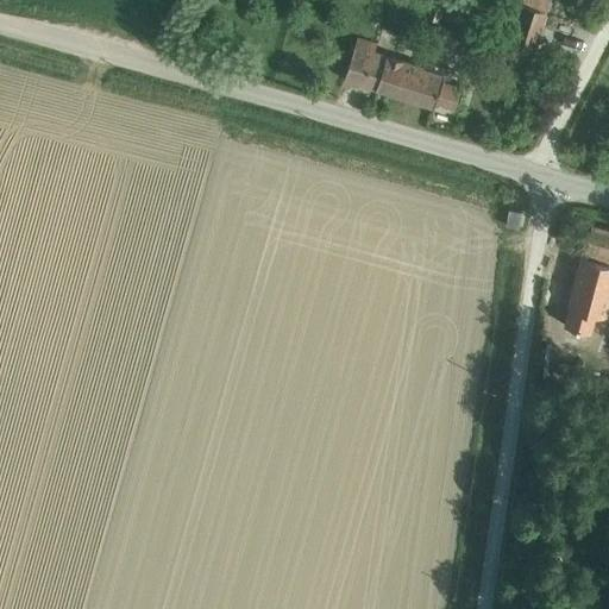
[(514,0),(514,1),(546,11),(550,0),(514,0)]
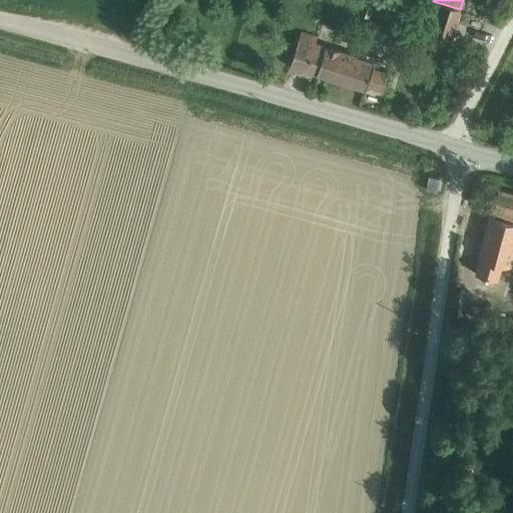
[(460,9),(433,1),(425,28),(430,30),(426,40),(448,47),(460,9)]
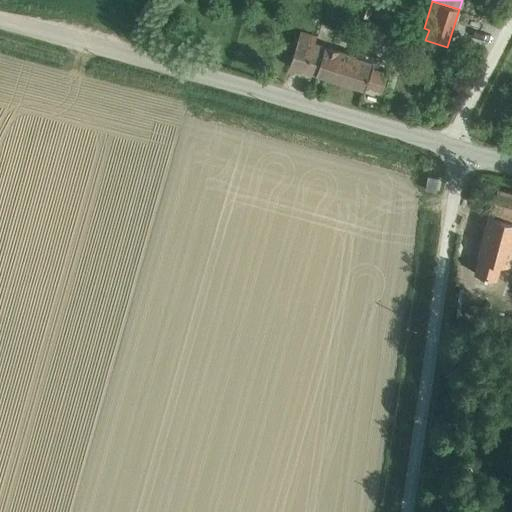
[(300,32),(289,66),(365,90),(366,85),(384,91),(390,73),(379,70),(382,60),(357,52),(356,55),(314,42),(316,37),(309,35),(310,31),(303,28),(301,32),(300,32)]
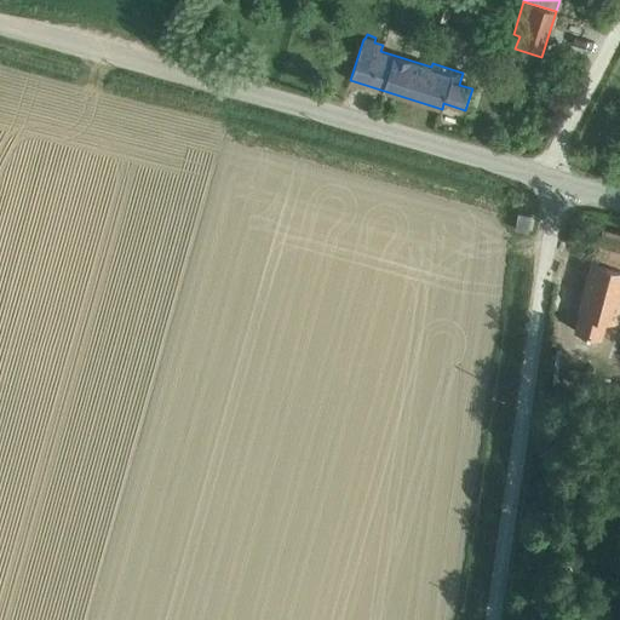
[(530,212),(517,211),(515,229),(528,230),(530,212)]
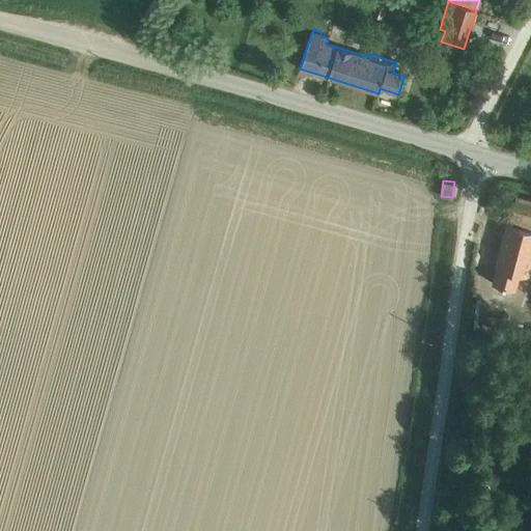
[(530,199),(515,196),(508,222),(530,228),(530,199)]
